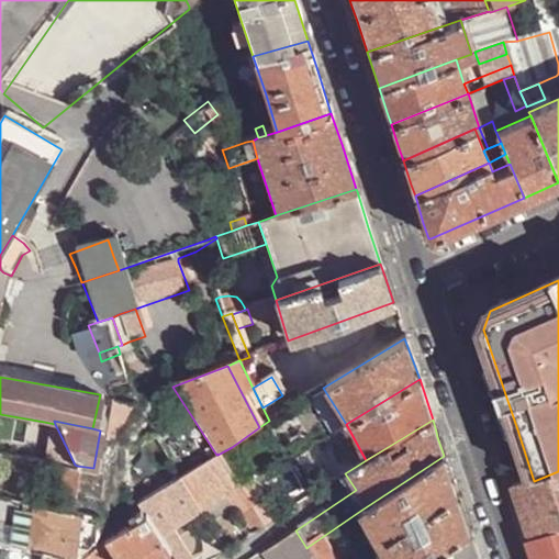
[(55,424),(44,422),(37,462),(62,465),(76,467),(75,465),(55,424)]
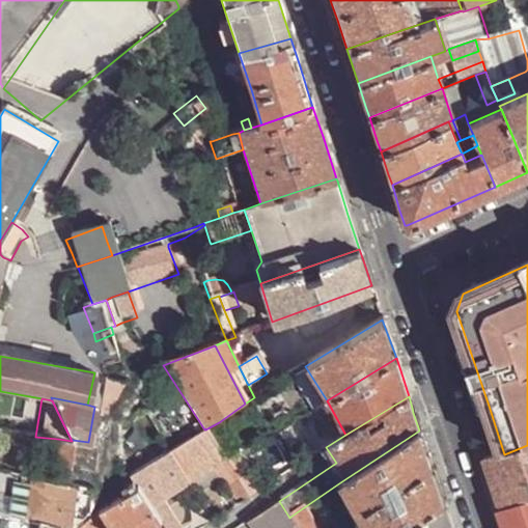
[(318,405),(312,410),(316,416),(324,412),(318,405)]
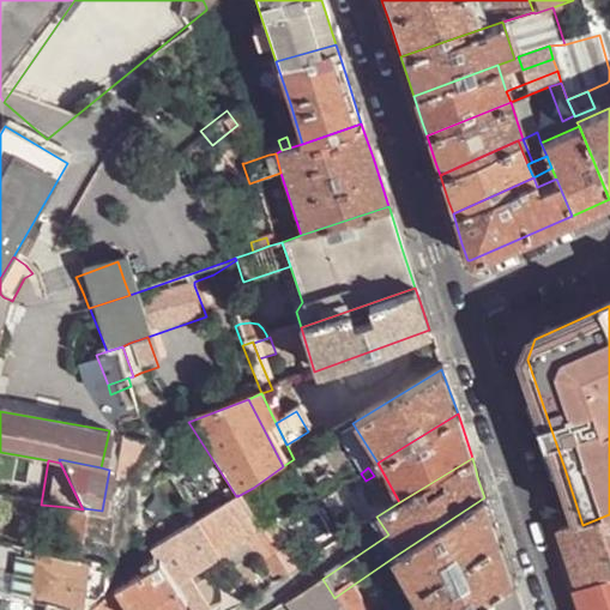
[(192,525),(215,562),(237,547),(259,532),(237,496),(237,495),(236,496),(192,525)]
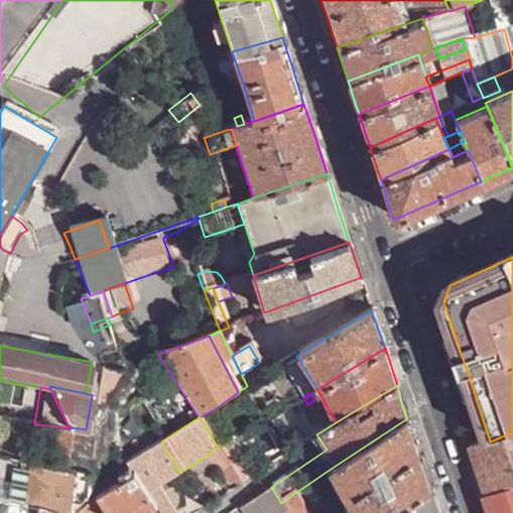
[(331,469),(349,499),(418,452),(411,429),(407,418),(331,469)]
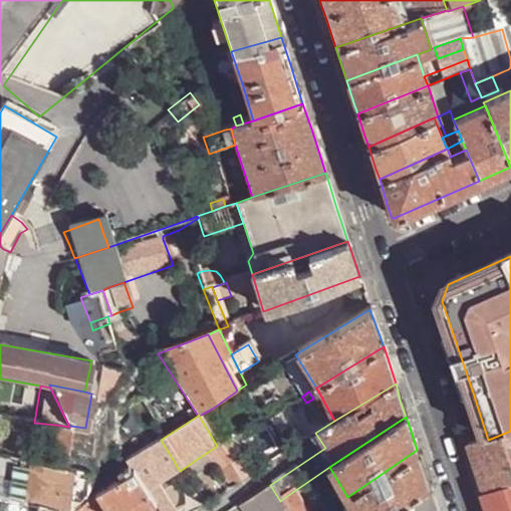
[(56,425),(50,465),(64,467),(70,426),(68,425),(69,427),(56,425)]
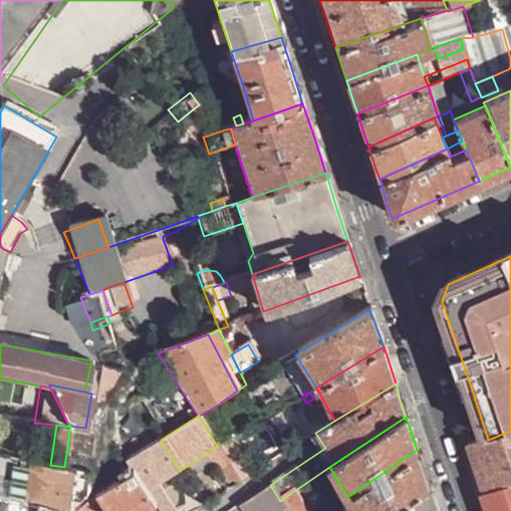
[(479,477),(484,492),(510,482),(510,431),(488,440),(469,447),(479,477)]
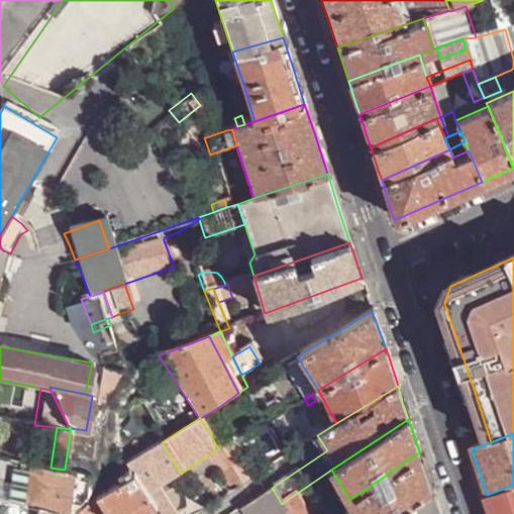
[(220,450),(218,450),(224,458),(236,480),(239,485),(247,480),(237,463),(243,458),(232,441),(220,450)]
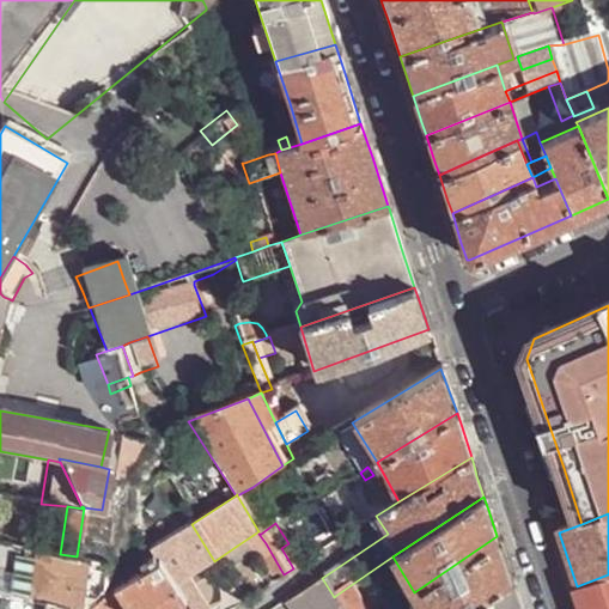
[(114,591),(123,608),(176,608),(184,603),(175,586),(187,579),(214,561),(192,524),(150,552),(153,558),(150,560),(153,566),(114,591)]
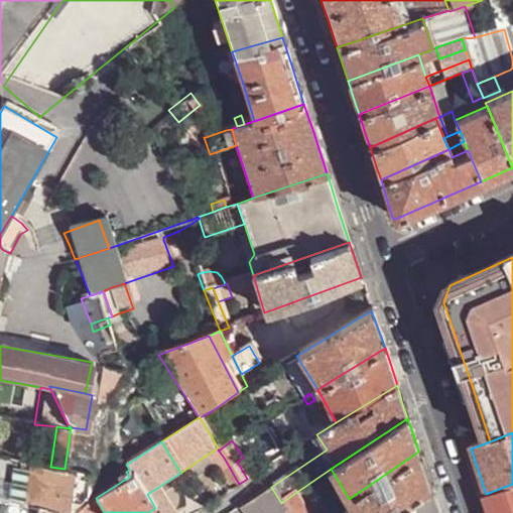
[(236,479),(224,458),(218,450),(220,450),(218,447),(200,460),(207,469),(212,477),(219,472),(228,485),(234,481),(237,486),(240,484),(239,484),(236,479)]
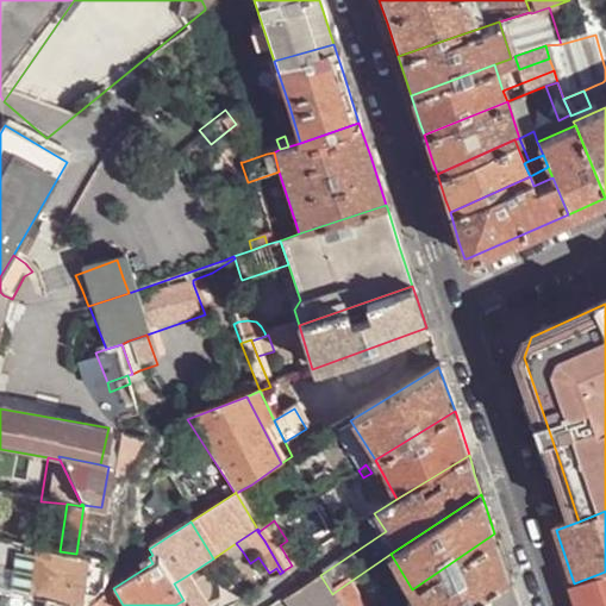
[(412,589),(422,605),(462,605),(481,592),(508,574),(499,547),(494,533),(412,589)]
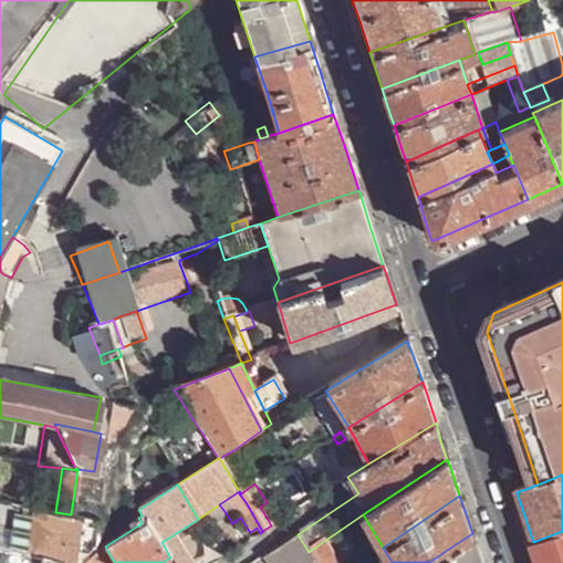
[(219,504),(198,519),(206,529),(227,514),(219,504)]
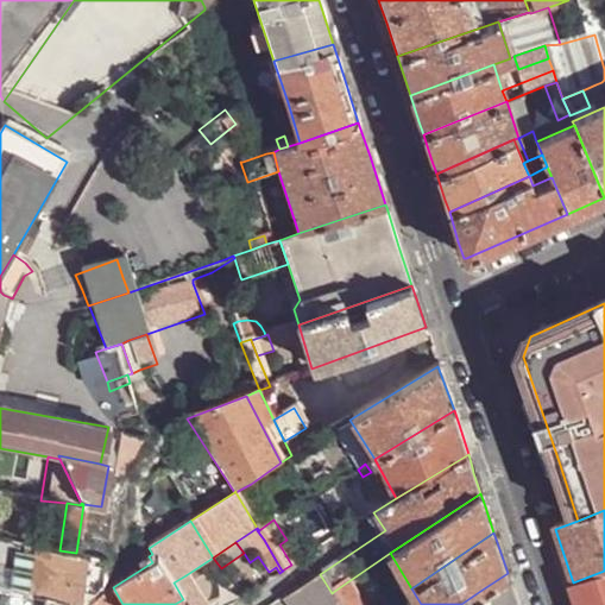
[(32,547),(23,544),(18,583),(17,590),(41,592),(42,584),(44,584),(46,569),(37,568),(30,567),(32,556),(32,547)]
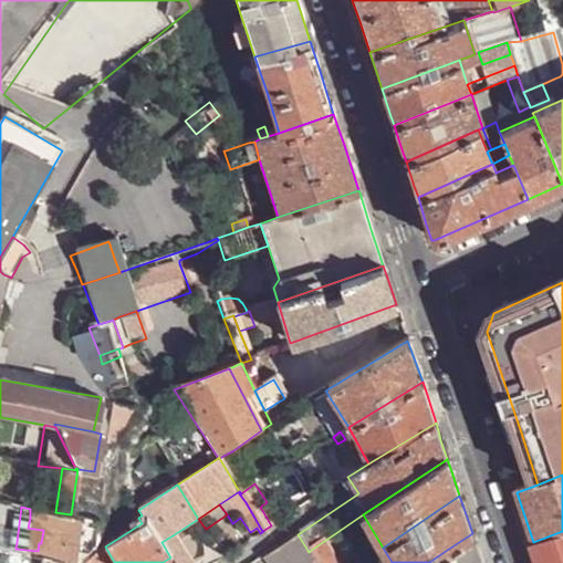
[(55,512),(30,509),(30,518),(35,519),(34,529),(43,530),(41,543),(39,543),(38,551),(41,552),(71,556),(77,515),(71,514),(55,512)]
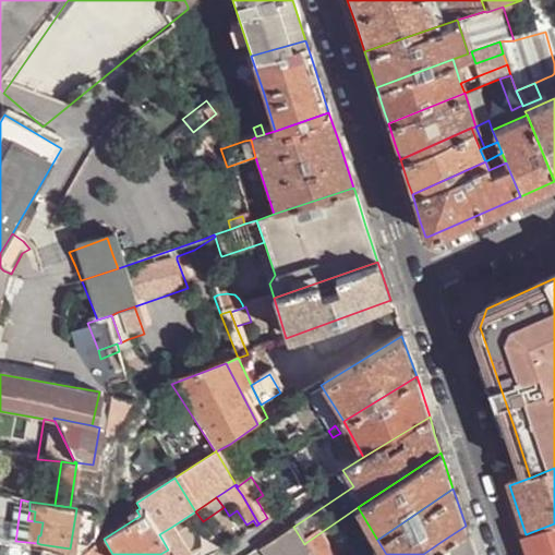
[(76,508),(70,549),(94,529),(95,528),(87,510),(76,508)]
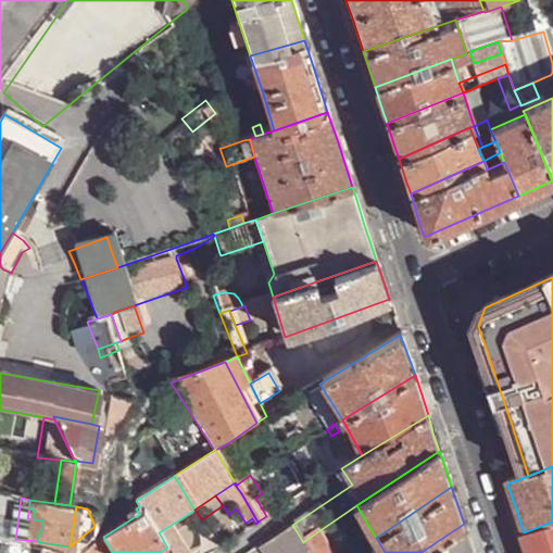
[(552,552),(552,522),(524,532),(530,552),(552,552)]
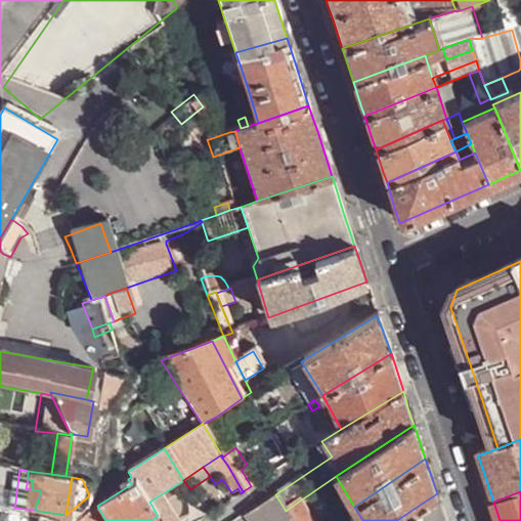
[(445,520),(437,493),(414,509),(418,520),(445,520)]
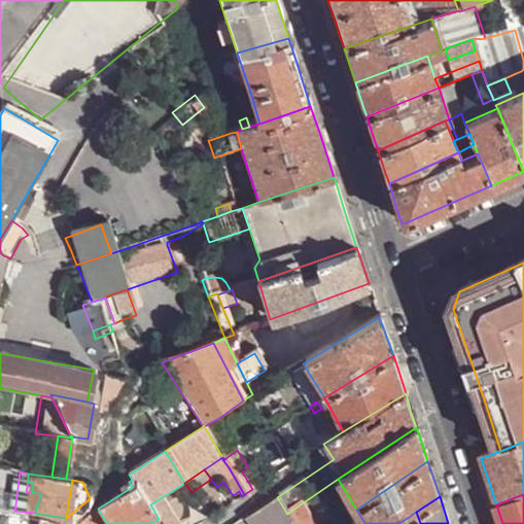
[(294,523),(288,513),(287,514),(277,497),(245,518),(249,523),(294,523)]
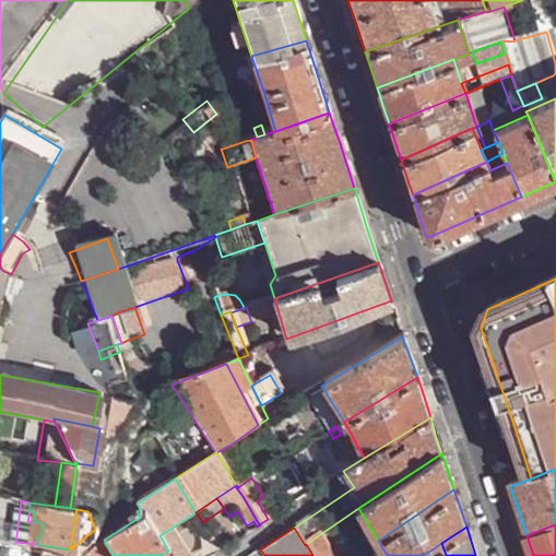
[(188,555),(170,529),(160,535),(168,551),(172,555),(188,555)]
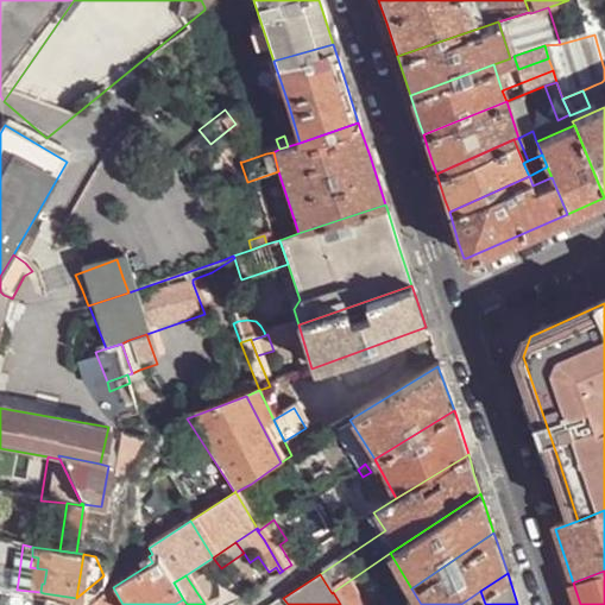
[(0,587),(17,590),(18,583),(0,579),(0,587)]
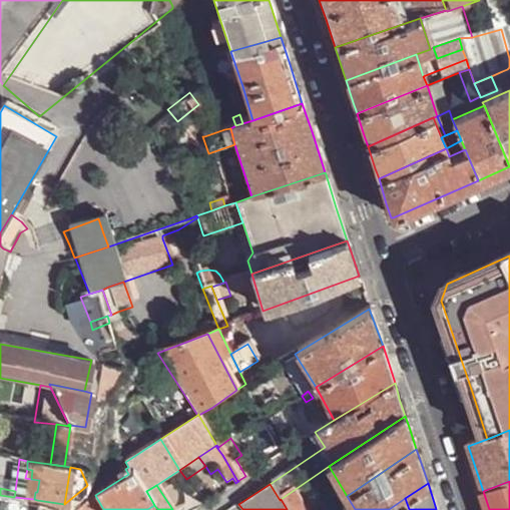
[(281,499),(287,509),(305,509),(294,490),(281,499)]
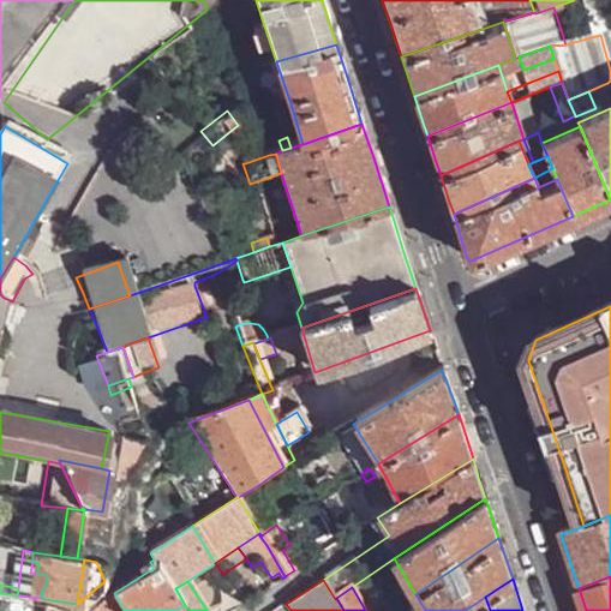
[(124,610),(114,593),(94,610),(124,610)]
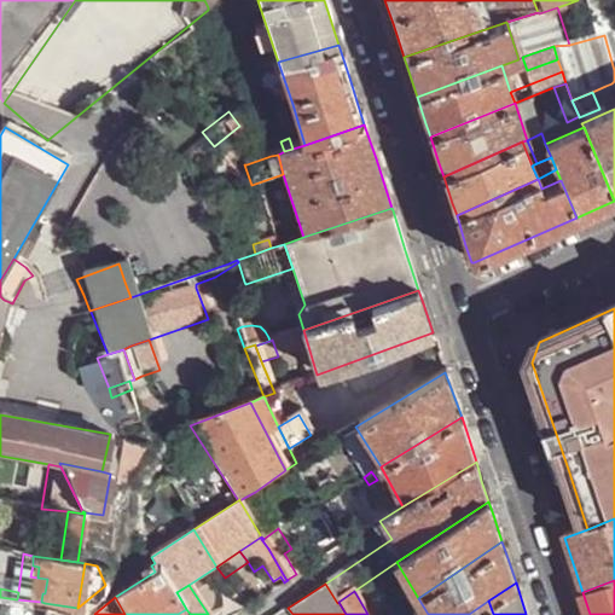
[(493,614),(488,601),(469,614),(493,614)]
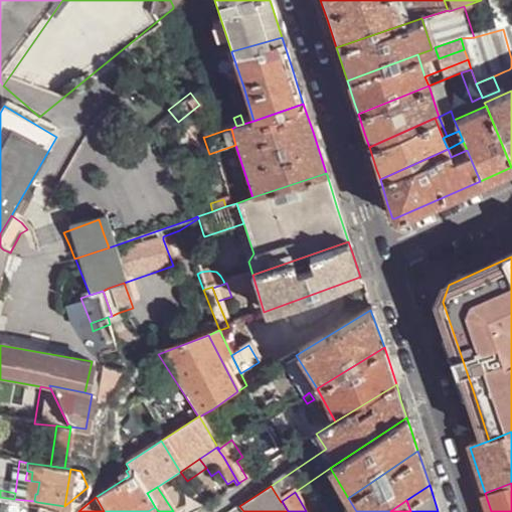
[(37,502),(35,511),(59,511),(66,506),(64,506),(37,502)]
